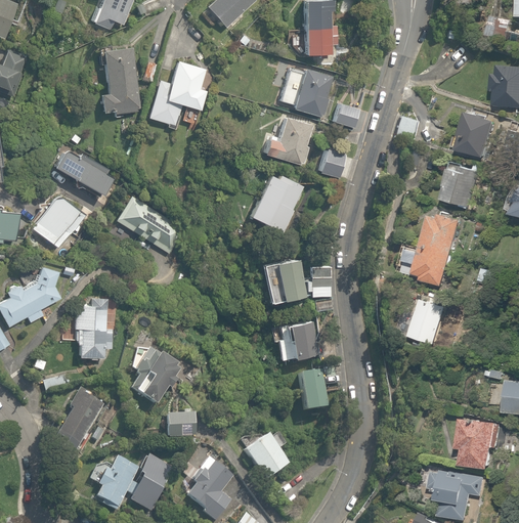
[(0,0),(0,34),(13,1),(10,0),(0,0)]
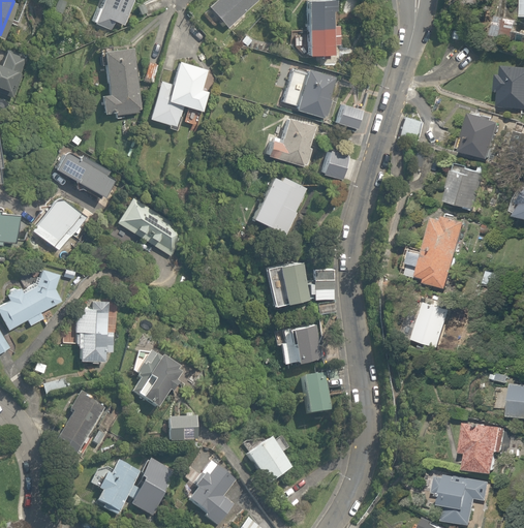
[(100,0),(96,17),(126,27),(135,0),(100,0)]
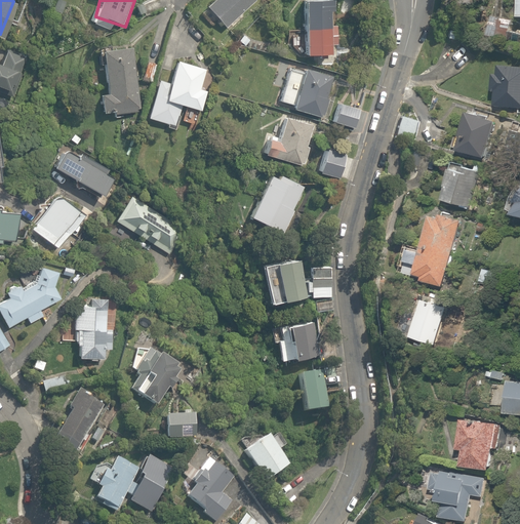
[(256,0),(210,0),(205,6),(228,30),(257,1),(256,0)]
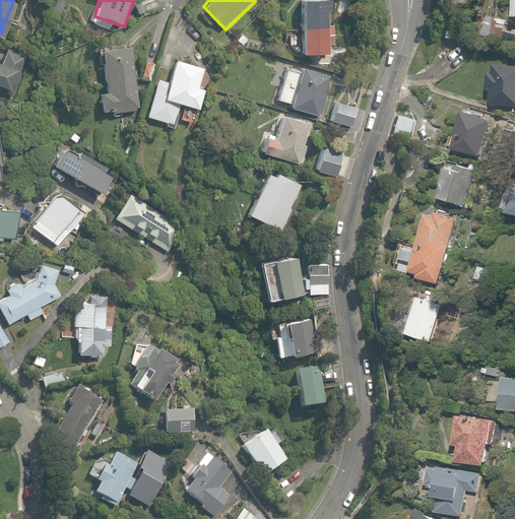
[(326,12),(332,12),(330,0),(295,0),(301,54),(329,52),(329,47),(340,46),(337,21),(327,22),(326,12)]
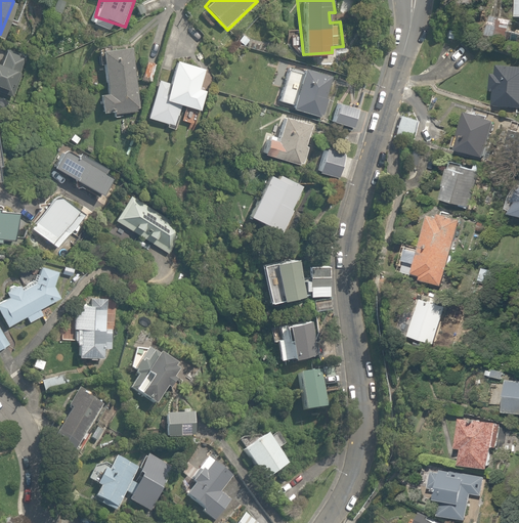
[(105,92),(98,92),(99,109),(106,107),(106,113),(139,111),(135,43),(102,45),(105,92)]
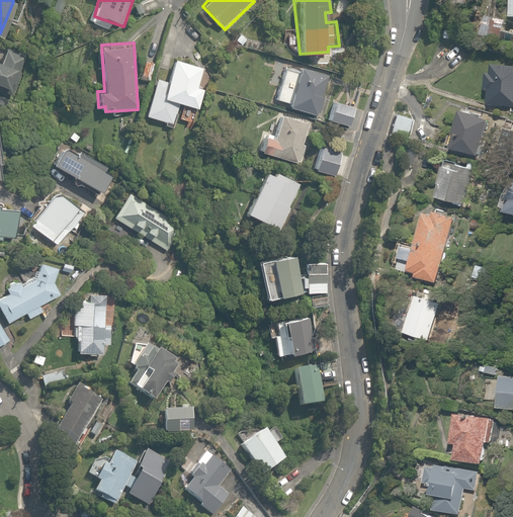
[(31,58),(0,45),(0,88),(16,95),(31,58)]
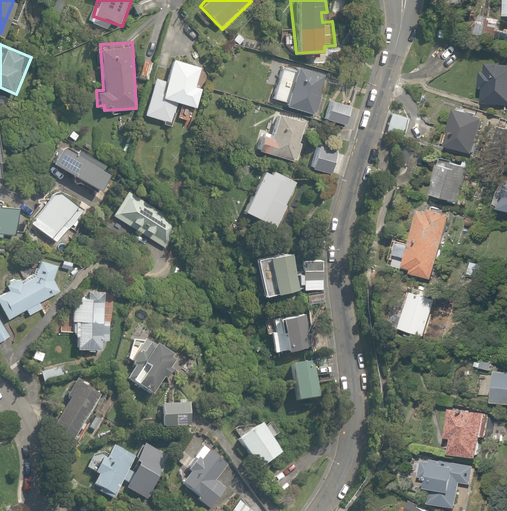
[(202,66),(172,58),(166,81),(155,78),(145,115),(173,122),(178,103),(199,109),(204,89),(196,87),(202,66)]
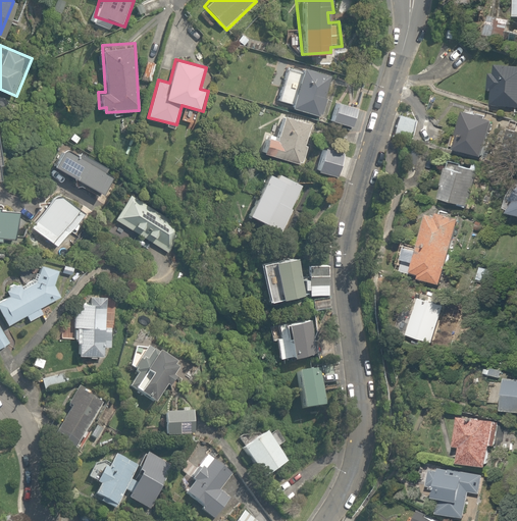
[(158,63),(148,60),(143,79),(153,82),(158,63)]
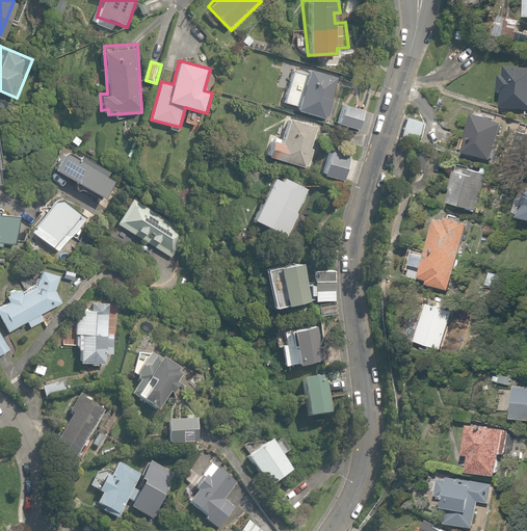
[(308,67),(307,72),(294,68),(284,103),(297,107),(296,110),(332,121),(338,100),(333,98),(338,81),(339,76),(308,67)]
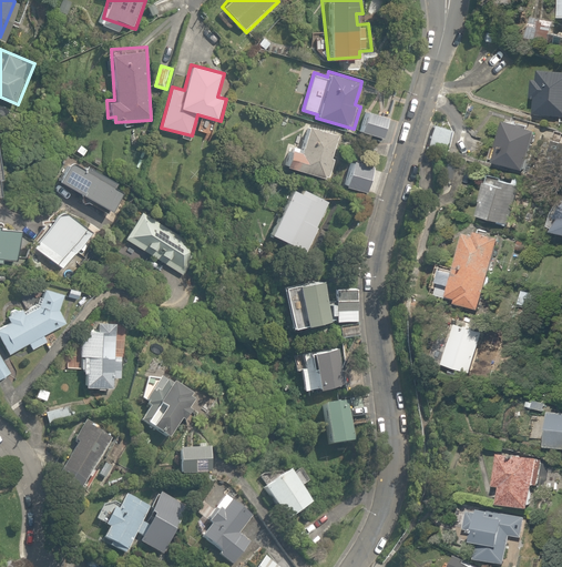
[(540,79),(534,79),(533,93),(539,94),(538,113),(561,114),(561,72),(540,71),(540,79)]
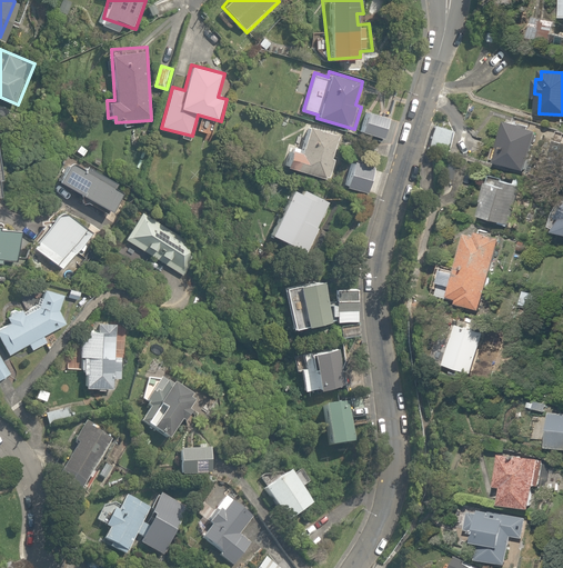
[(392,117),(363,108),(355,130),(384,139),(392,117)]
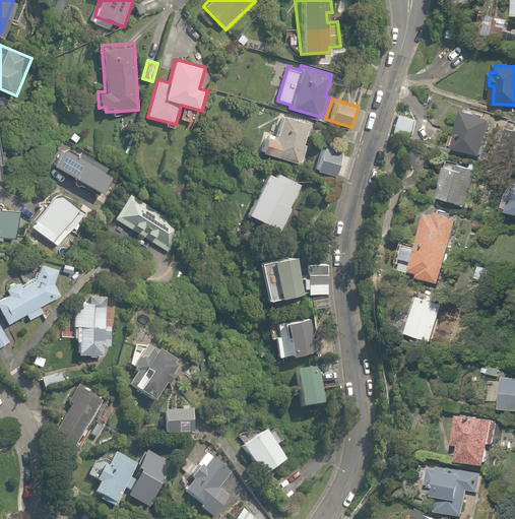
[(495,118),(464,108),(452,147),(483,156),(495,118)]
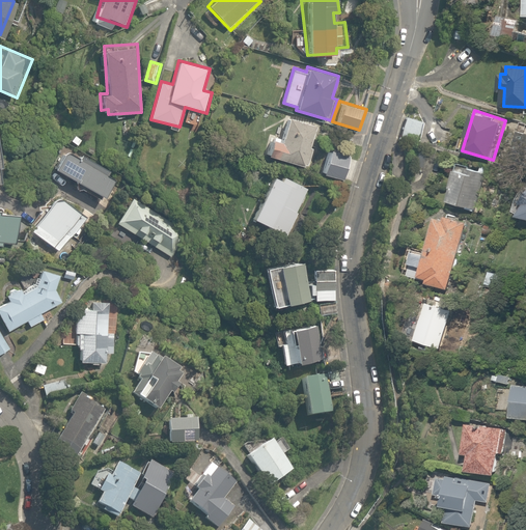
[(270,138),(265,155),(309,169),(315,149),(311,148),(319,124),(287,114),(279,142),(270,138)]
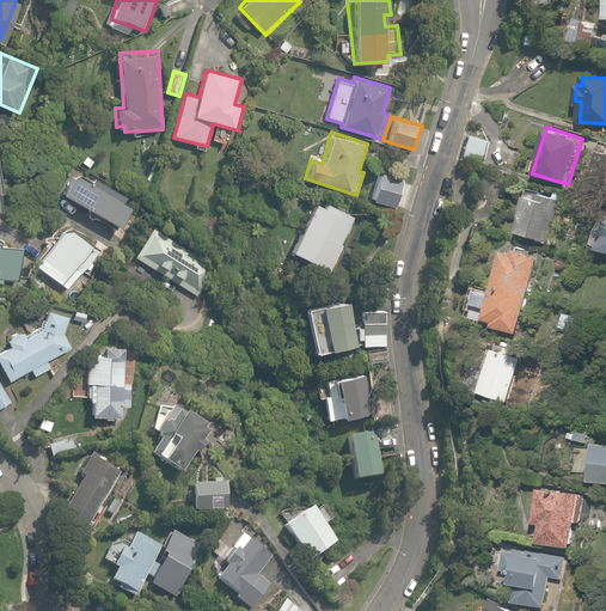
[(87,182),(69,171),(56,191),(118,230),(134,205),(91,177),(87,182)]
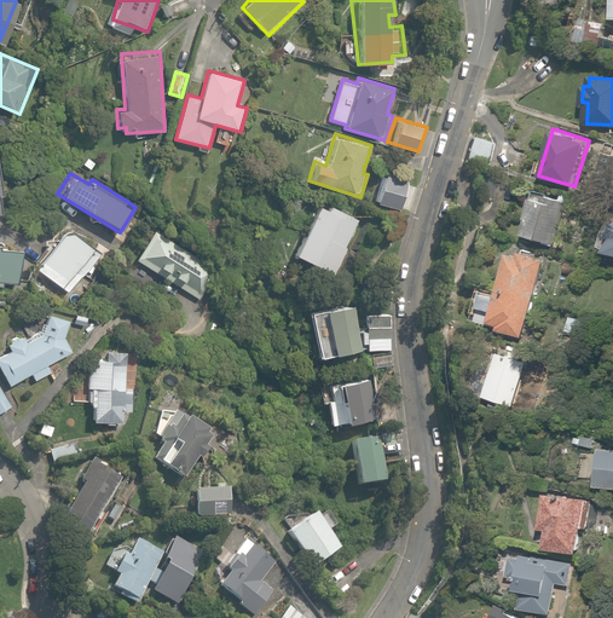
[(409,183),(380,173),(371,201),(400,211),(409,183)]
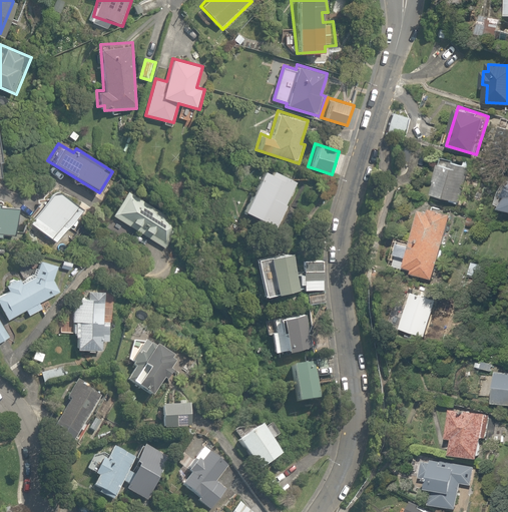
[(474,170),(446,159),(433,193),(461,204),(474,170)]
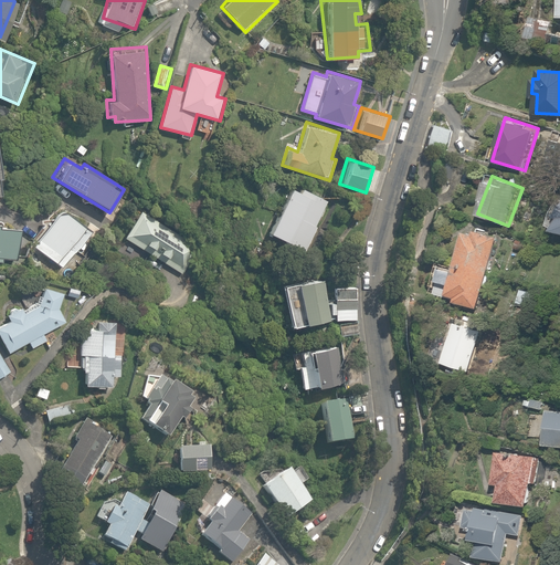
[(296,190),(288,187),(266,230),(306,250),(318,226),(316,226),(328,201),(298,186),(296,190)]
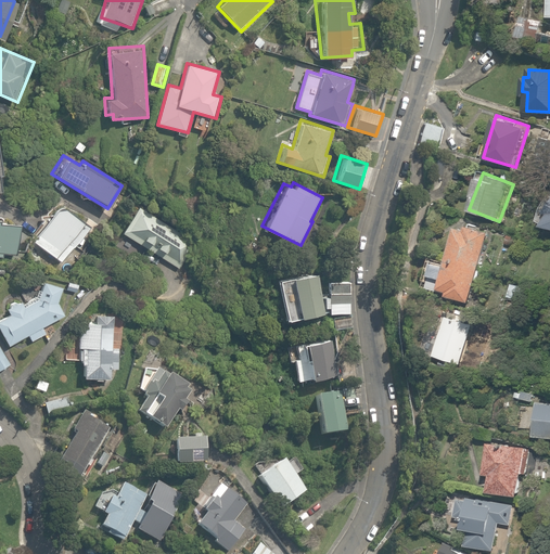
[(85,227),(55,205),(30,240),(60,261),(85,227)]
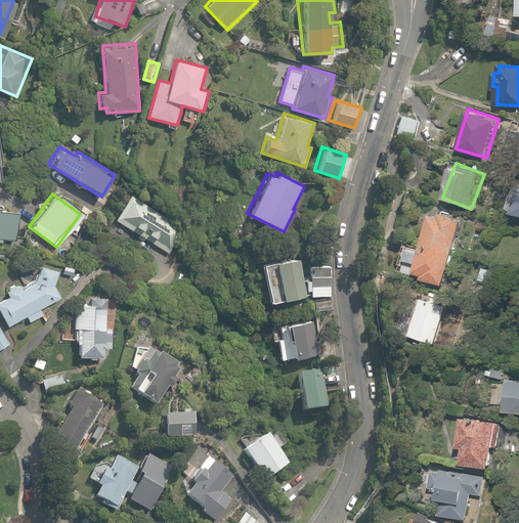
[(131,194),(116,220),(170,254),(185,228),(131,194)]
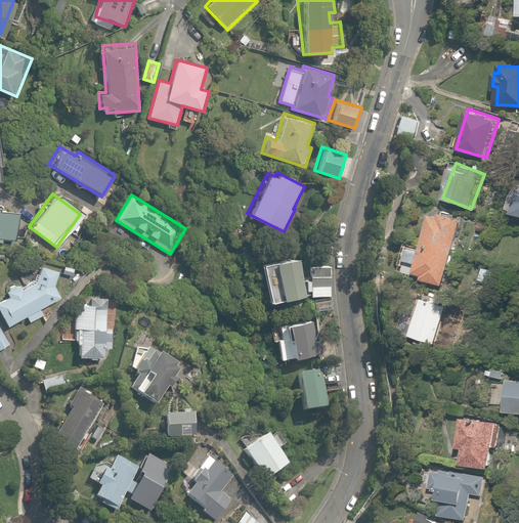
[(518,202),(513,200),(510,212),(518,214),(518,202)]
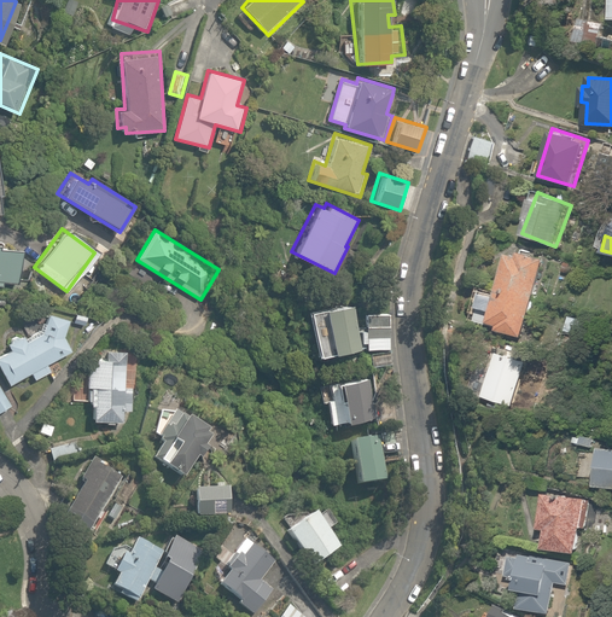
[(541,251),(519,245),(517,255),(507,252),(485,321),(524,333),(546,262),(538,260),(541,251)]
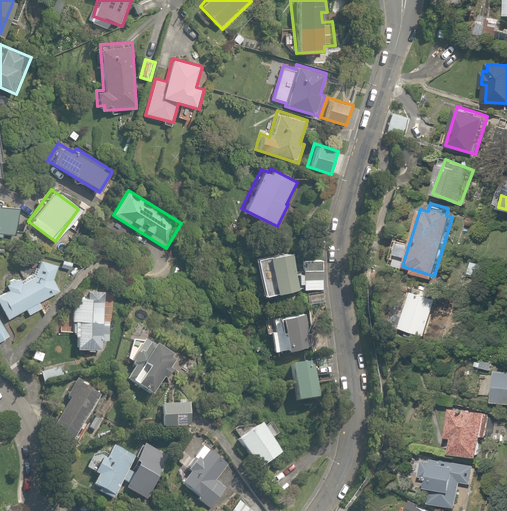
[(3,233),(17,234),(19,207),(0,205),(0,236),(3,237),(3,233)]
